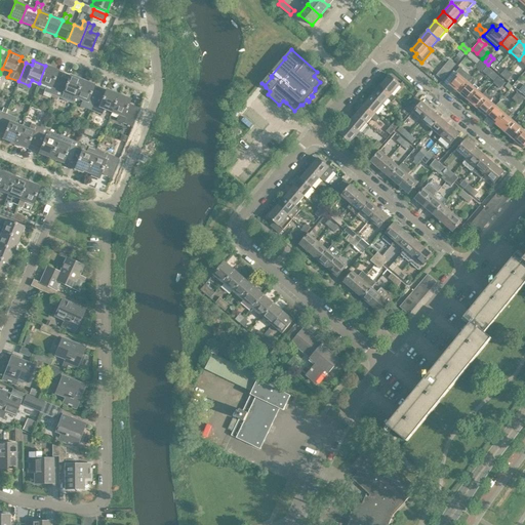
[(475,67),(478,70),(483,64),(480,61),(475,67)]
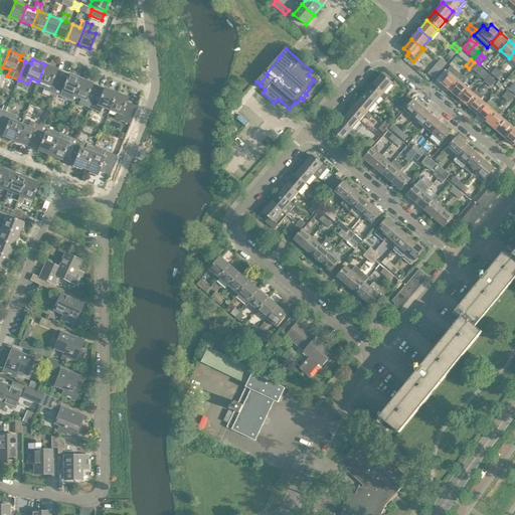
[(444,66),(439,61),(427,73),(434,78),(444,66)]
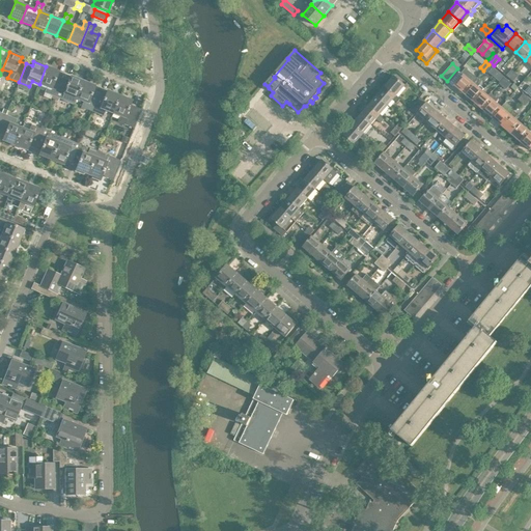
[(488,64),(483,71),(487,74),(492,67),(488,64)]
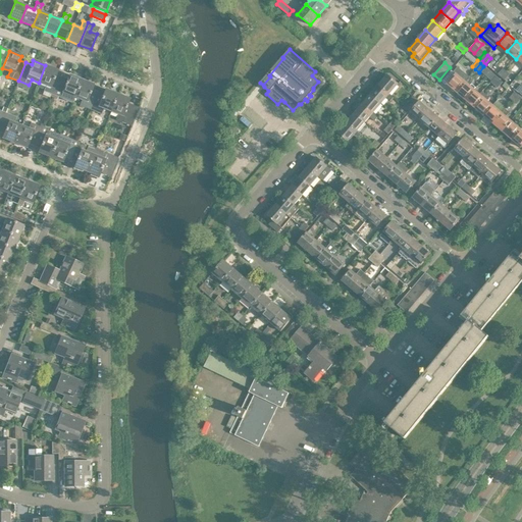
[(44,91),(54,95),(61,76),(56,74),(57,70),(45,65),(39,83),(46,86),(44,91)]
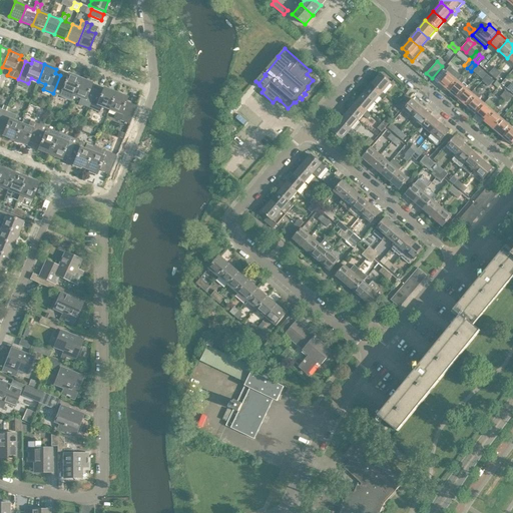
[(439,82),(448,90),(461,75),(449,65),(445,70),(447,72),(439,82)]
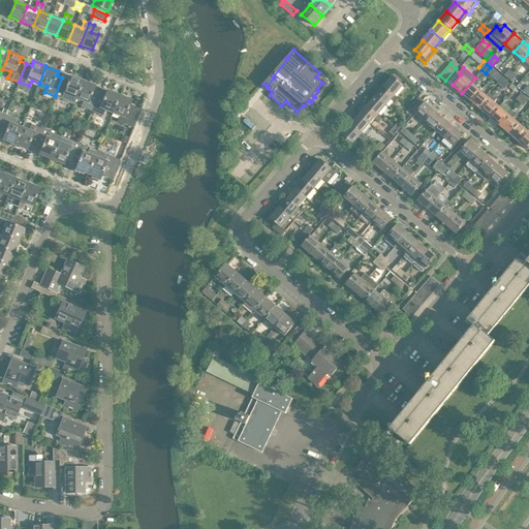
[(504,75),(507,78),(512,72),(509,69),(504,75)]
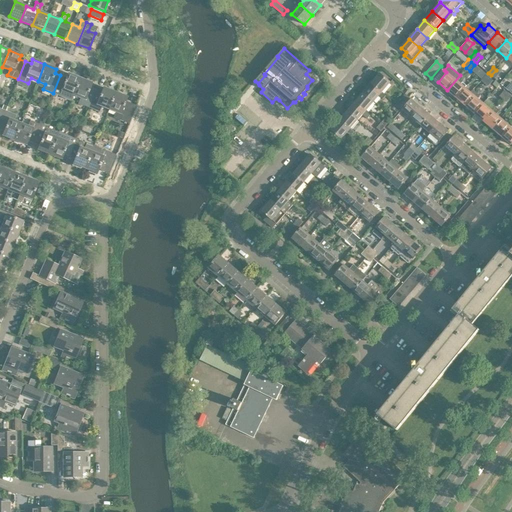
[(496,70),(491,75),(494,78),(499,73),(496,70)]
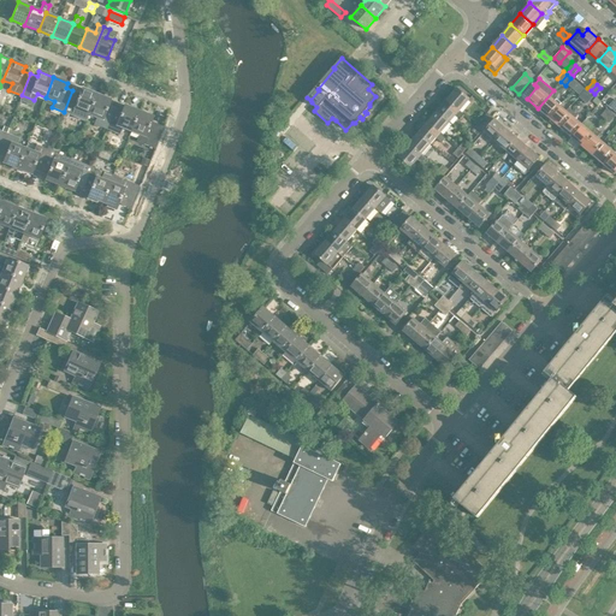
[(80,111),(88,114),(96,94),(82,88),(80,93),(72,90),(64,112),(77,118),(80,111)]
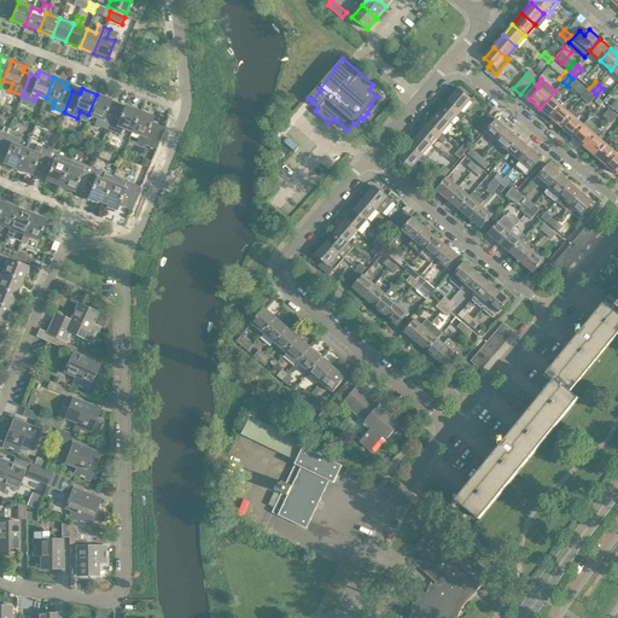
[(458,88),(448,100),(460,111),(471,99),(458,88)]
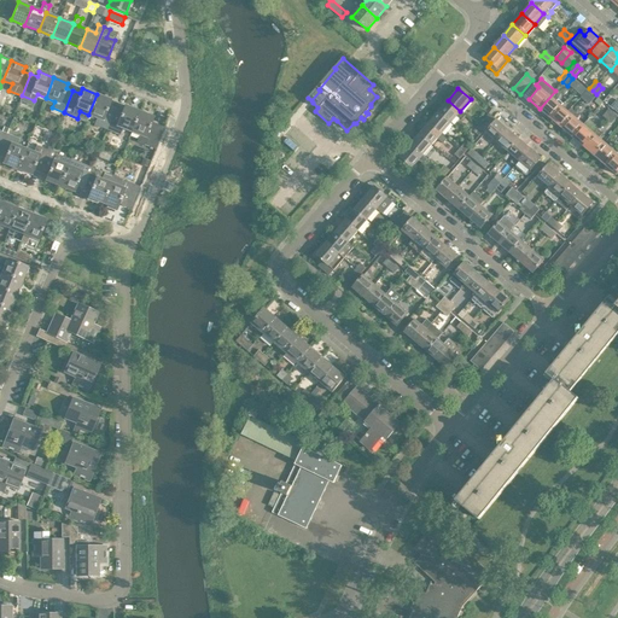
[(540,109),(551,118),(561,106),(555,101),(560,95),(555,91),(540,109)]
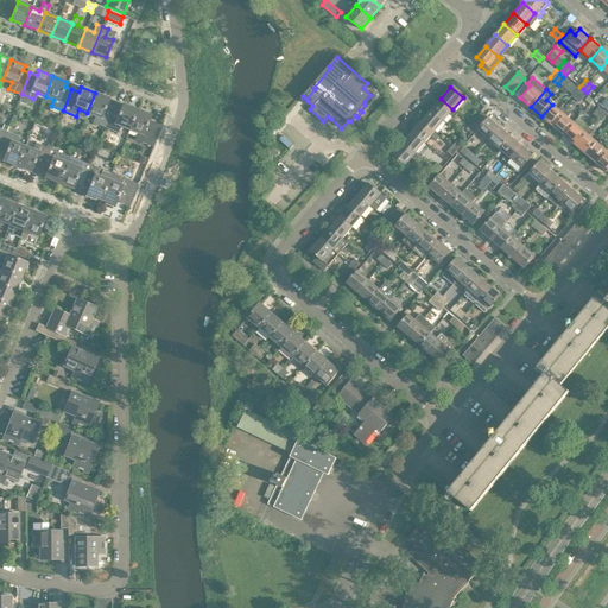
[(571,96),(575,99),(581,93),(577,89),(571,96)]
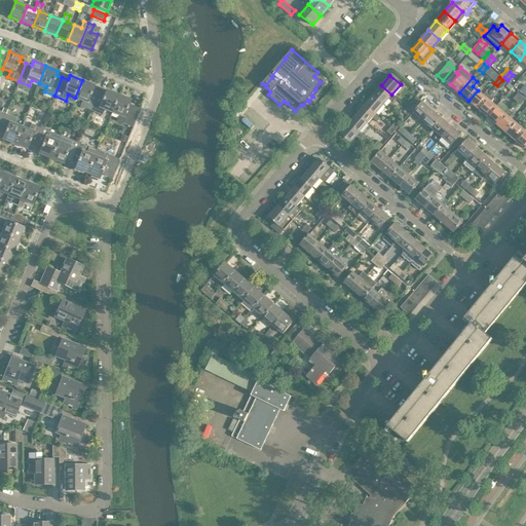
[(80,106),(91,110),(99,91),(92,89),(95,85),(82,80),(75,98),(82,101),(80,106)]
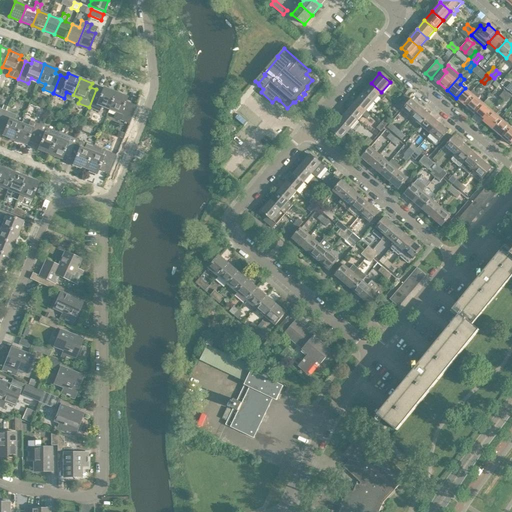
[(489,78),(484,83),(488,86),(493,81),(489,78)]
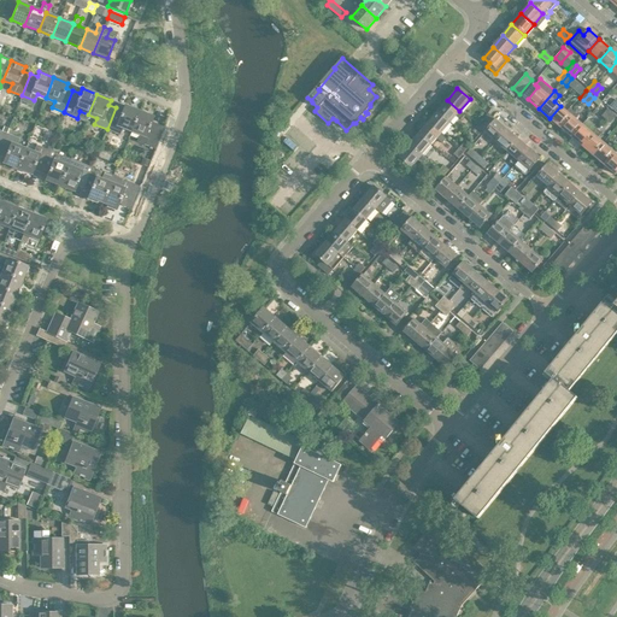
[(441,104),(436,110),(451,122),(457,116),(462,119),(465,116),(459,111),(447,100),(442,105),(441,104)]
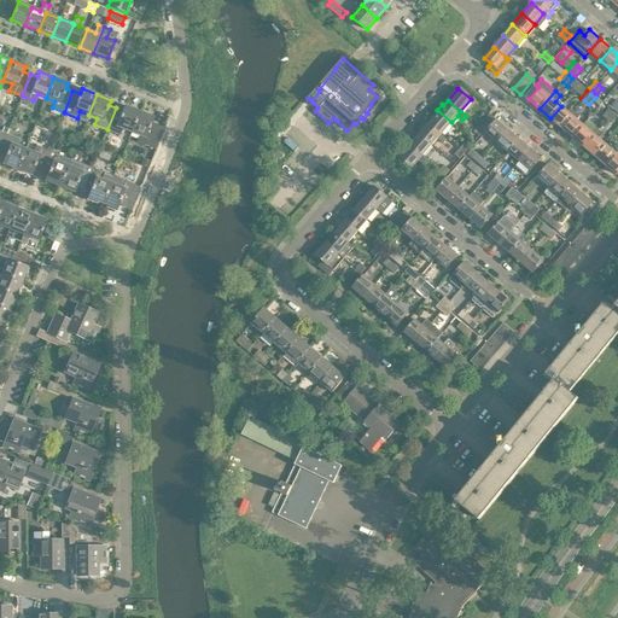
[(122,128),(130,132),(139,111),(124,105),(122,110),(116,108),(108,129),(120,135),(122,128)]
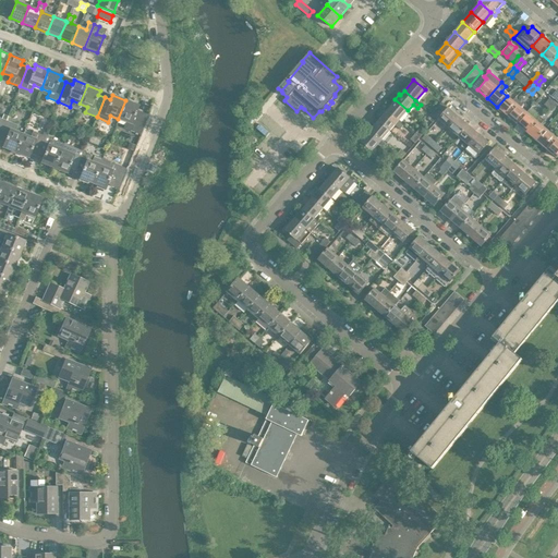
[(497,107),(507,116),(519,101),(514,98),(512,100),(507,96),(497,107)]
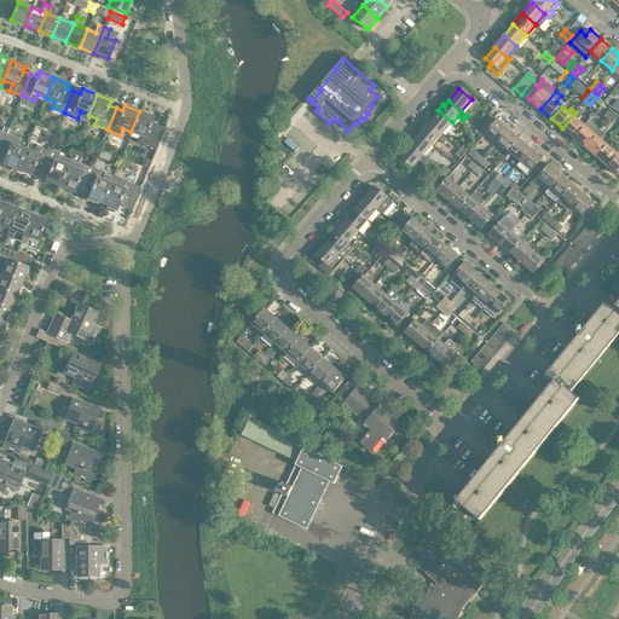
[(603,116),(608,120),(614,113),(609,109),(603,116)]
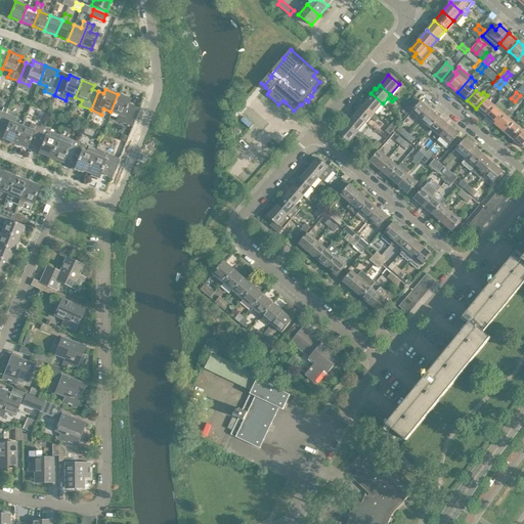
[(366,100),(363,103),(375,114),(383,103),(370,93),(365,98),(366,100)]
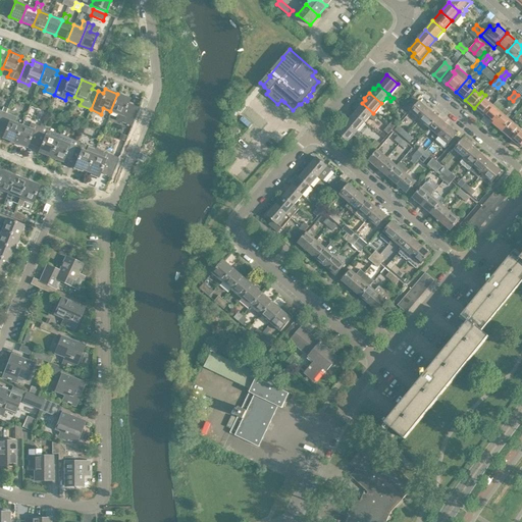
[(117,94),(110,111),(118,114),(115,119),(132,125),(139,107),(127,103),(129,99),(117,94)]
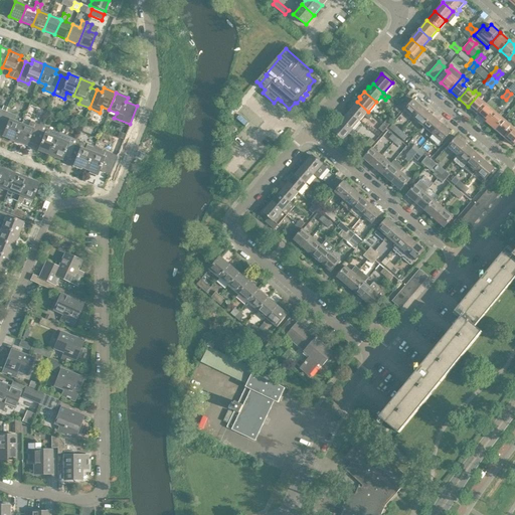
[(468,107),(477,114),(486,104),(480,99),(483,97),(479,94),(468,107)]
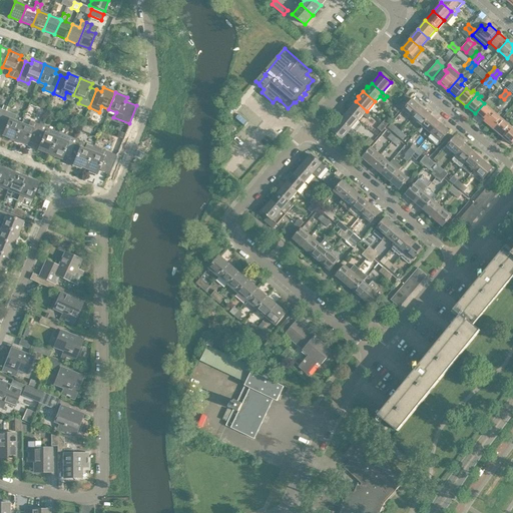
[(509,93),(504,99),(507,102),(512,96),(509,93)]
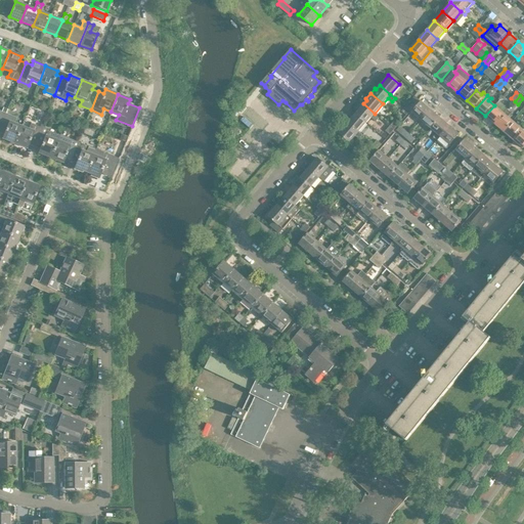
[(415,96),(405,107),(409,111),(419,100),(415,96)]
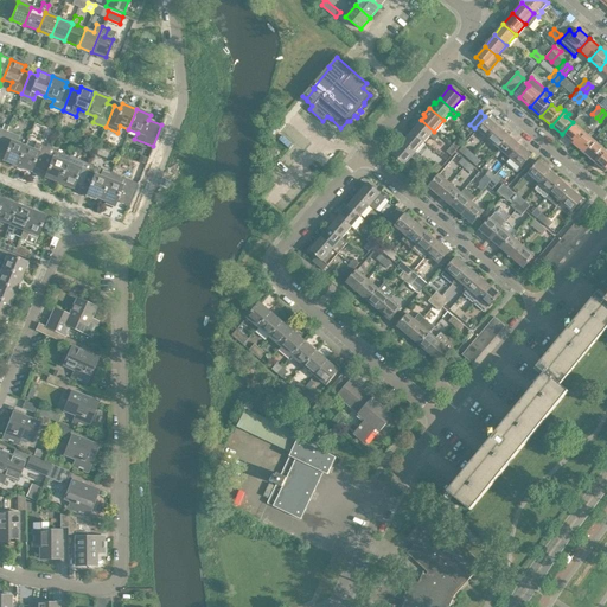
[(477,131),(487,140),(499,127),(487,117),(477,131)]
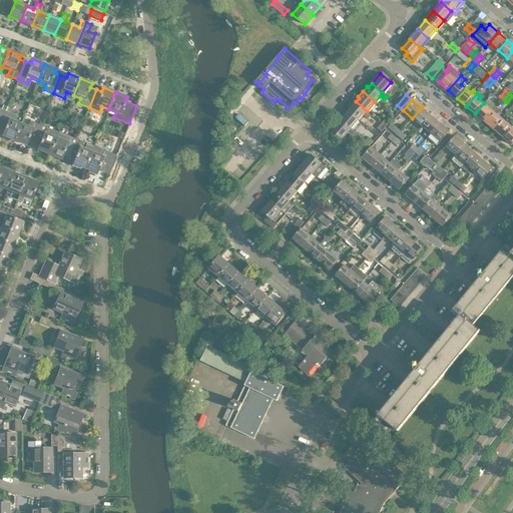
[(356,101),(348,111),(359,120),(363,115),(368,119),(372,115),(367,111),(356,101)]
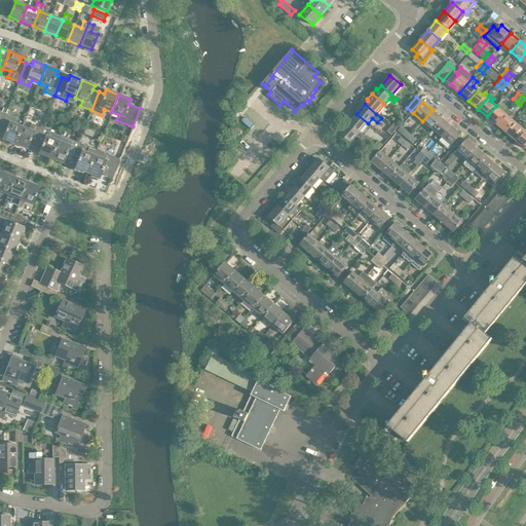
[(487,116),(497,124),(505,114),(496,106),(487,116)]
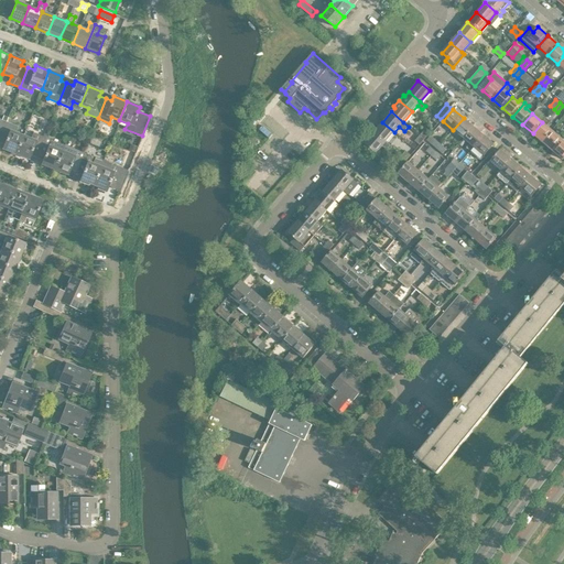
[(453,130),(464,139),(474,127),(464,118),(453,130)]
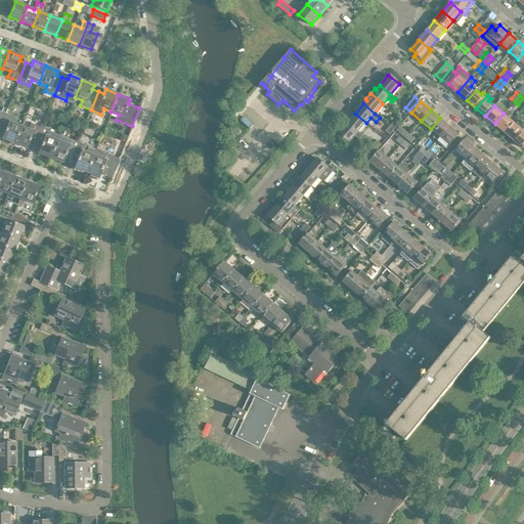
[(495,124),(505,132),(513,122),(508,117),(512,114),(508,110),(504,114),(495,124)]
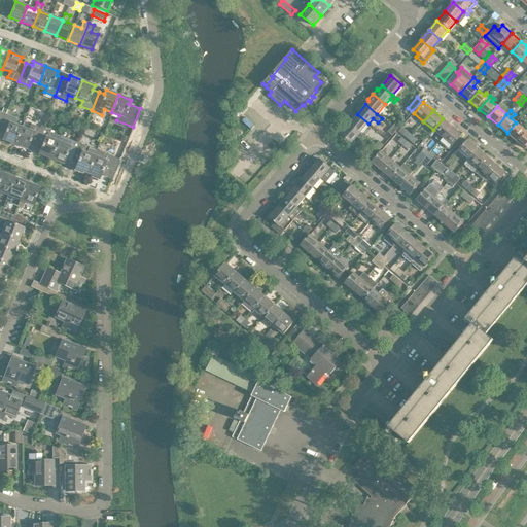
[(2,139),(14,144),(22,127),(14,124),(16,118),(6,113),(0,128),(0,133),(4,135),(2,139)]
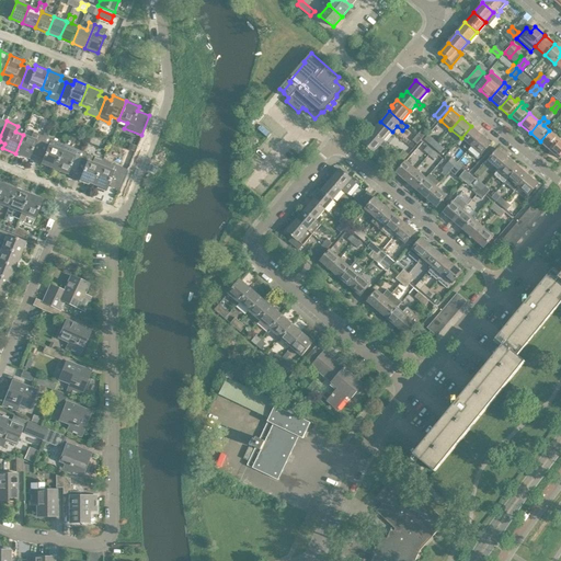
[(380,122),(371,132),(387,146),(388,145),(384,141),(392,132),(380,122)]
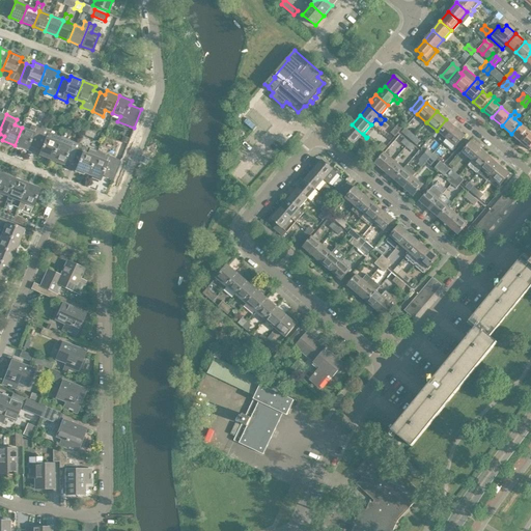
[(439,139),(443,142),(455,128),(446,119),(437,131),(442,135),(439,139)]
